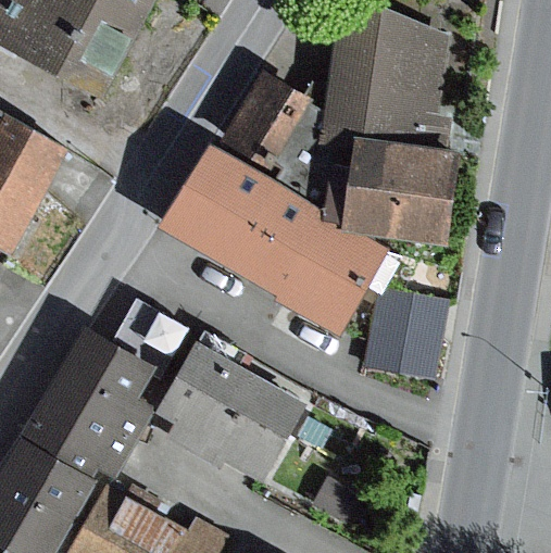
[(0,47),(103,100),(154,0),(0,0),(0,47)]
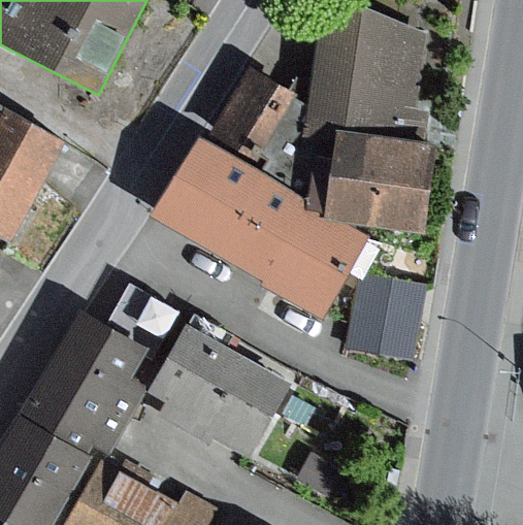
[(363,5),(319,11),(305,103),(303,118),(341,125),(414,134),(428,32),(363,5)]
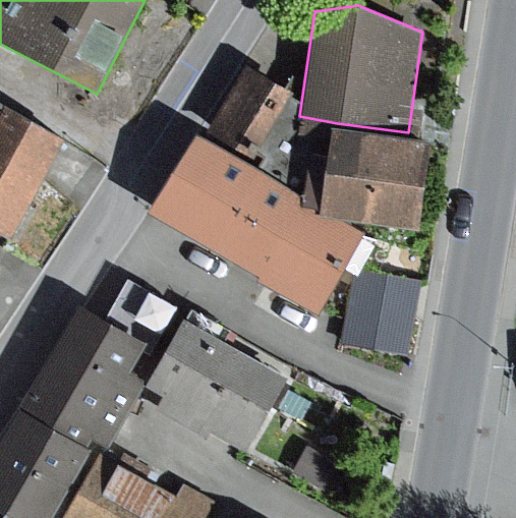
[(292,91),(246,62),(206,127),(252,156),(289,96),(292,91)]
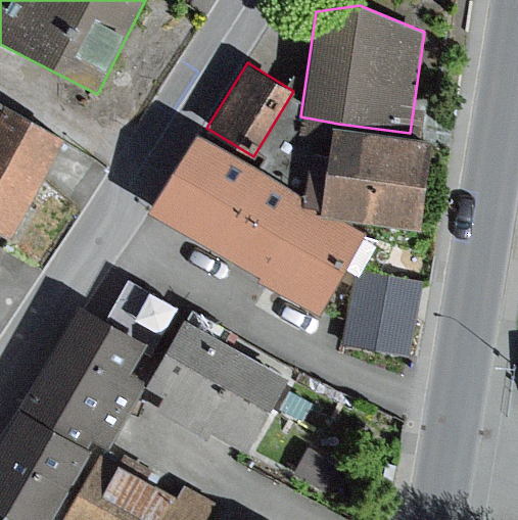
[(302,102),(290,96),(253,156),(248,164),(326,210),(338,124),(300,116),(302,102)]
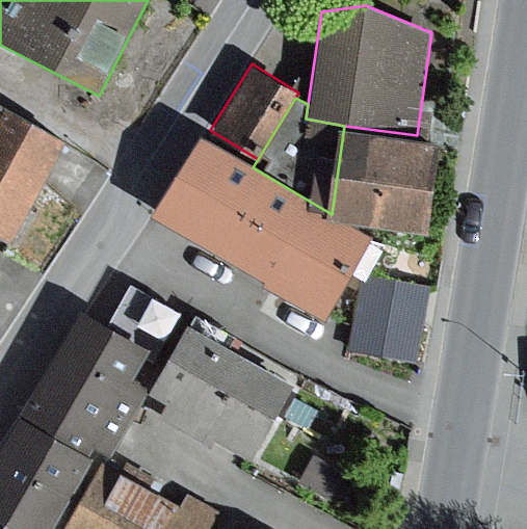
[(69,139),(6,106),(0,117),(0,238),(11,244),(69,139)]
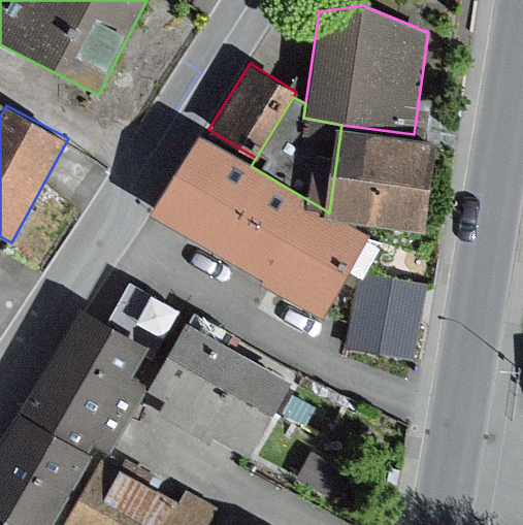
[(414,134),(341,125),(329,212),(427,227),(440,138),(414,134)]
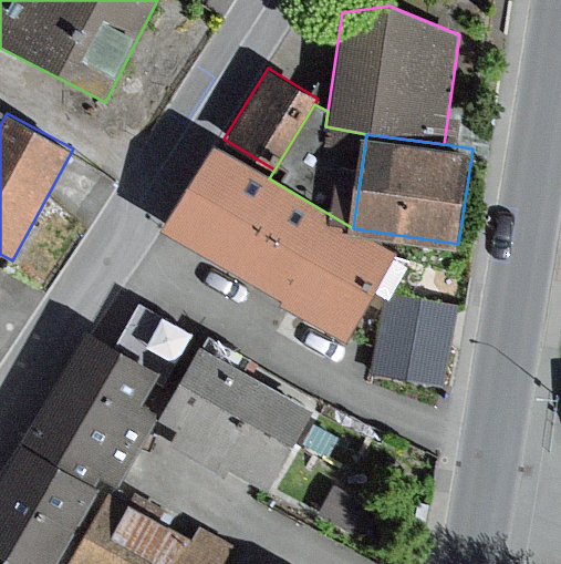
[(269,178),(213,145),(164,226),(349,336),(397,254),(353,228),(269,178)]
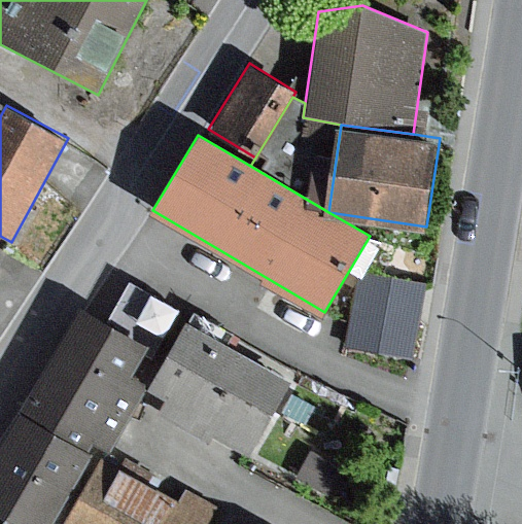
[(424,286),(360,274),(345,351),(410,363),(424,286)]
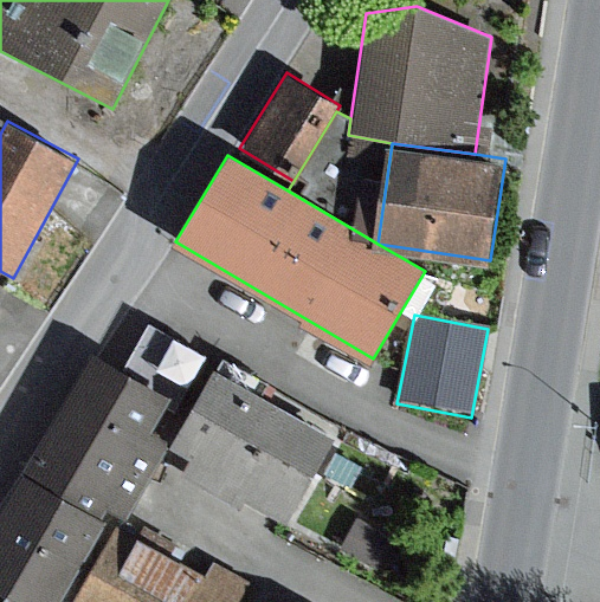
[(148,324),(121,371),(166,397),(178,403),(205,356),(148,324)]
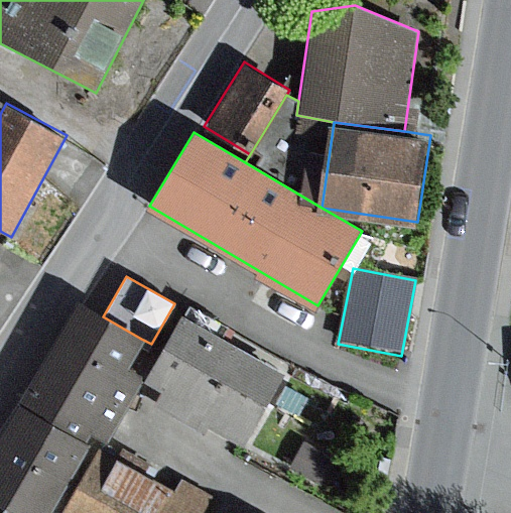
[(103,316),(80,302),(0,437),(0,499),(24,512),(51,512),(92,443),(100,449),(142,376),(126,366),(141,339),(103,316)]
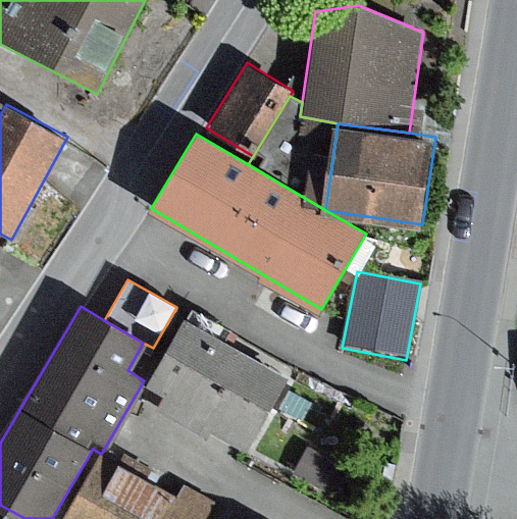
[(292,377),(189,318),(150,384),(165,393),(153,412),(203,442),(210,430),(247,453),(292,377)]
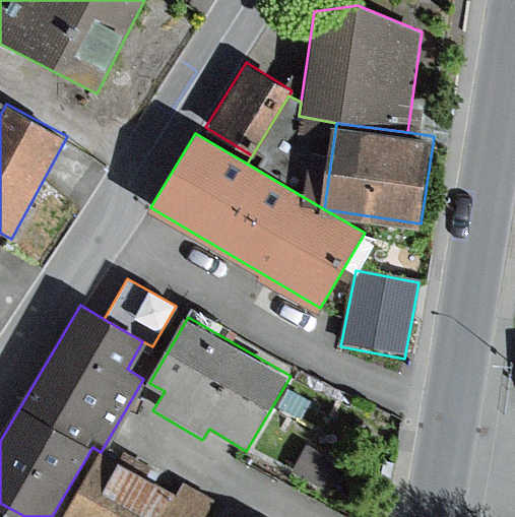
[(302,446),(288,471),(319,488),(332,462),(302,446)]
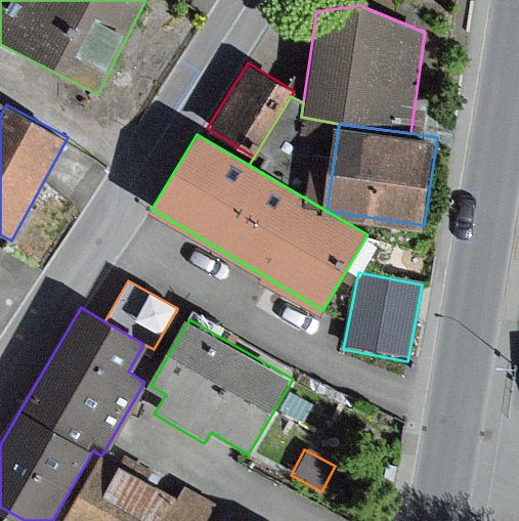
[(178,494),(106,452),(66,520),(204,520),(214,505),(182,487),(178,494)]
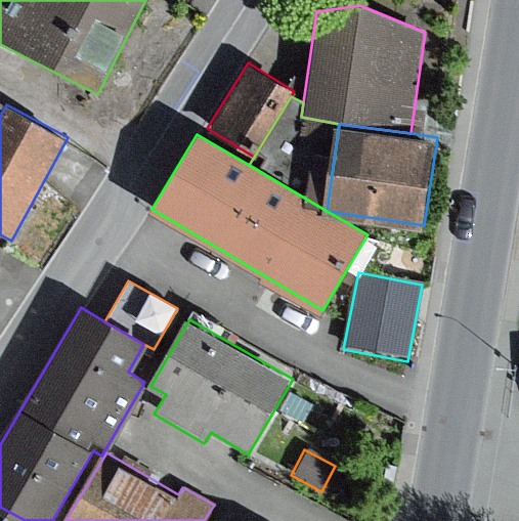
All buildings are outlined.
